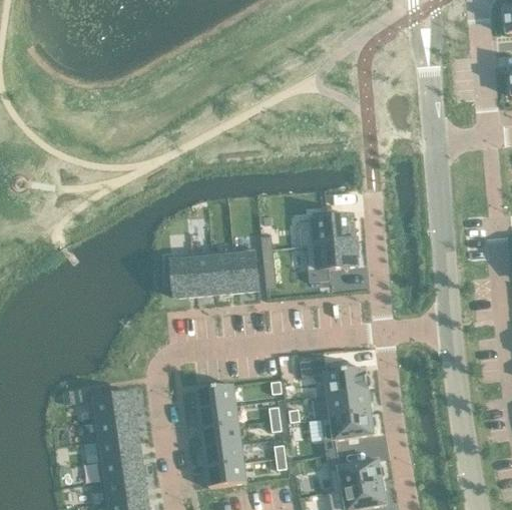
[(511,7),(503,8),(505,34),(508,34),(509,34),(511,33),(511,7)]
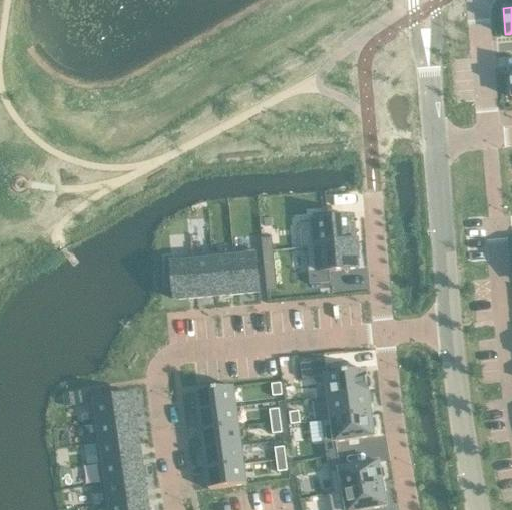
[(312,219),(298,220),(300,246),(305,246),(305,244),(353,240),(353,239),(351,215),(337,216),(336,210),(311,212),(312,219)]
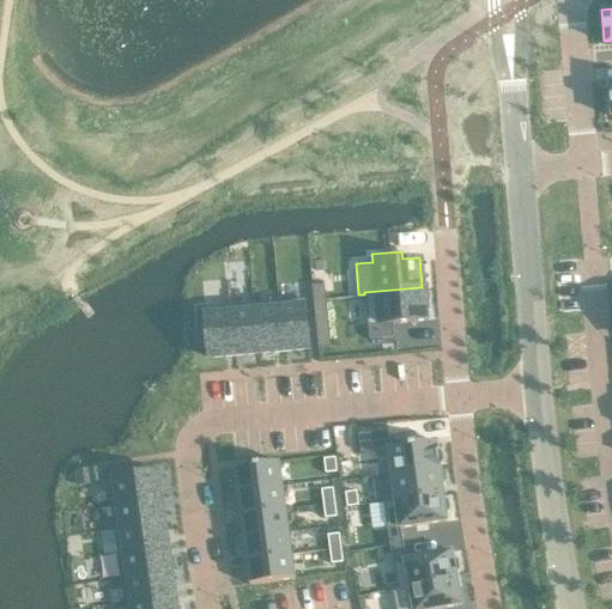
[(422,287),(364,292),(364,294),(368,336),(393,334),(392,320),(425,317),(424,302),(426,302),(425,285),(422,286),(422,287)]
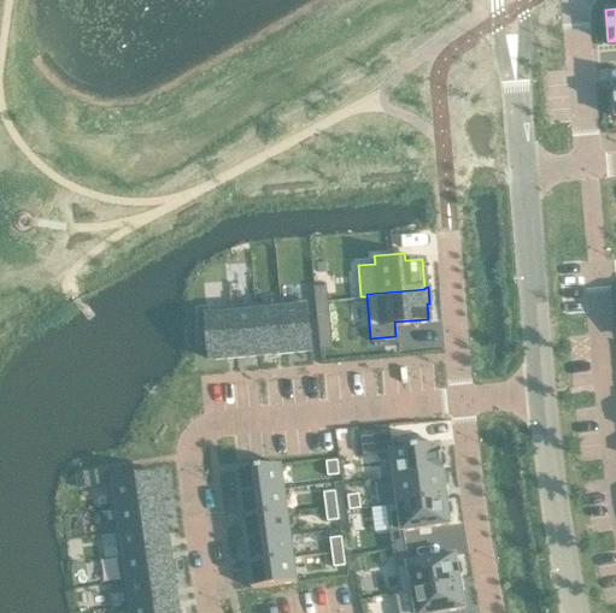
[(327,288),(314,289),(315,300),(328,299),(327,288)]
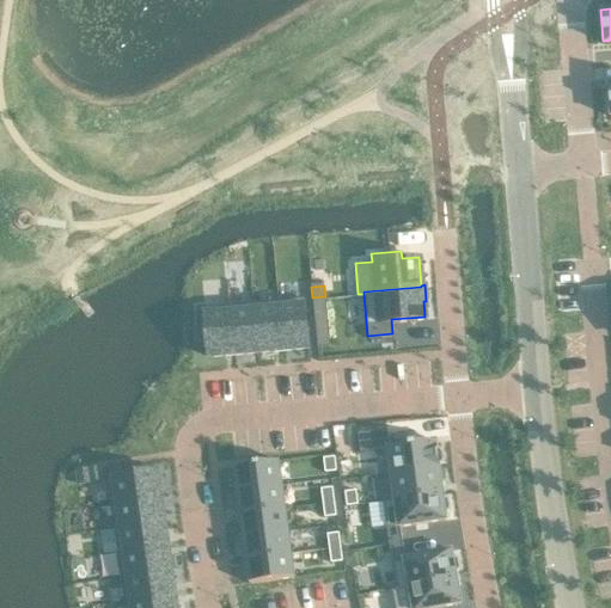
[(303,295),(277,298),(282,348),(307,345),(303,295)]
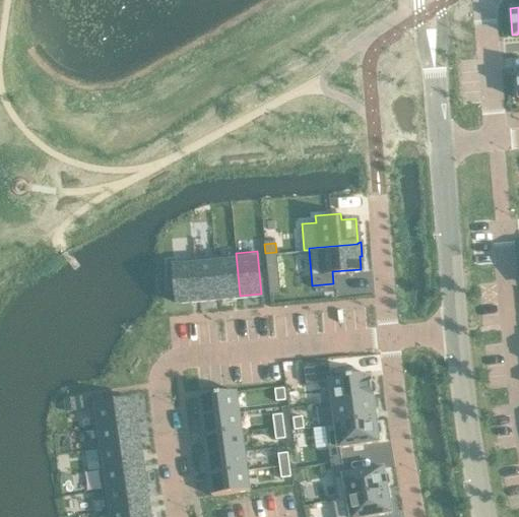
[(276,252),(265,253),(266,262),(277,260),(276,252)]
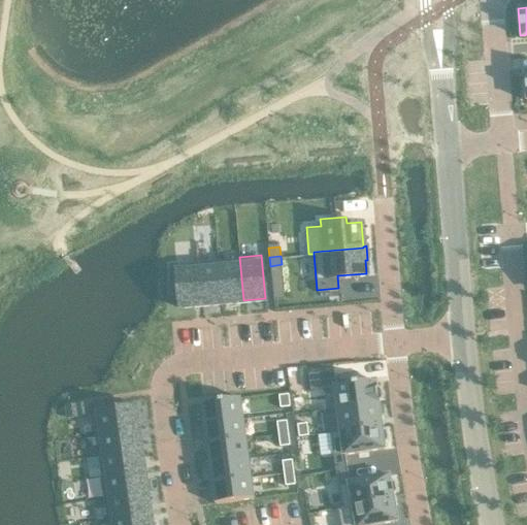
[(239,257),(219,259),(223,302),(243,300),(239,257)]
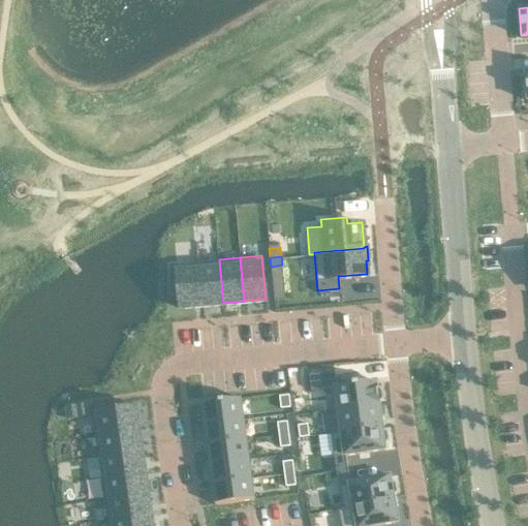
[(219,259),(197,261),(202,305),(223,303),(219,259)]
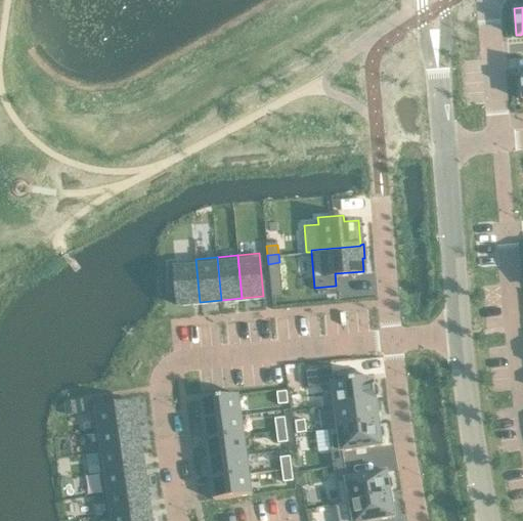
[(195,259),(174,261),(176,278),(177,291),(178,304),(200,302),(195,259)]
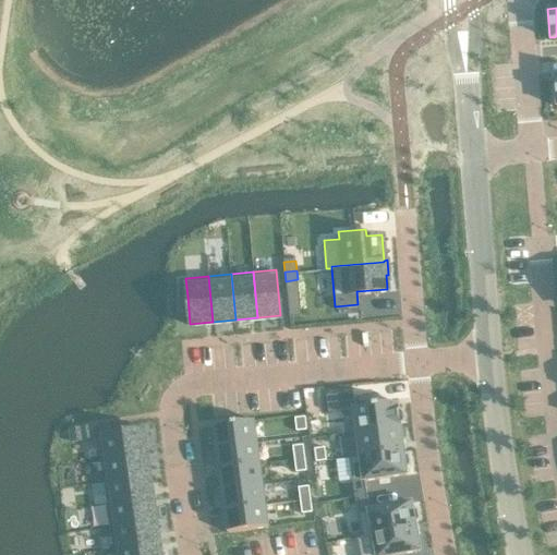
[(298,279),(286,281),(287,290),(298,289),(298,279)]
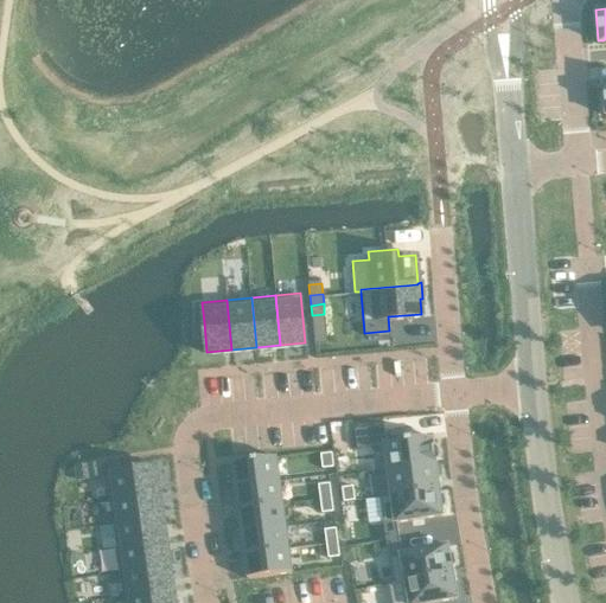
[(324,314),(312,315),(313,326),(325,325),(324,314)]
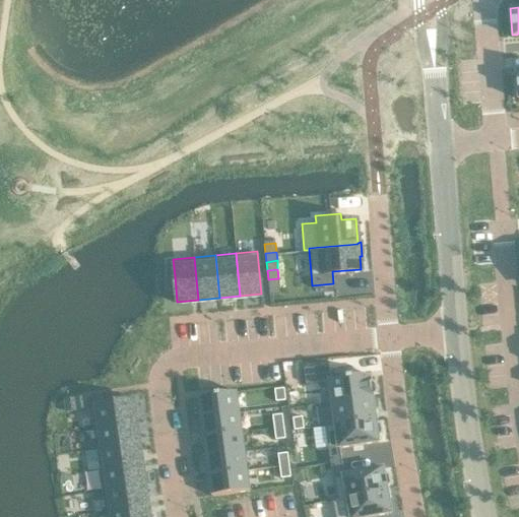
[(278,278),(267,279),(268,289),(268,293),(279,292),(278,278)]
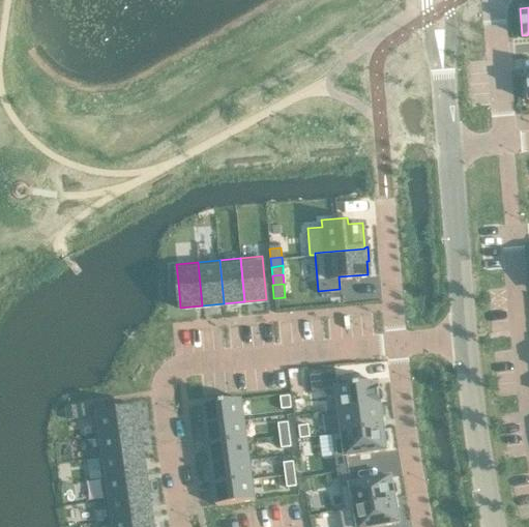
[(334,371),(309,374),(311,389),(329,386),(332,409),(379,403),(379,401),(380,401),(383,398),(382,388),(378,386),(377,386),(376,380),(335,385),(334,371)]
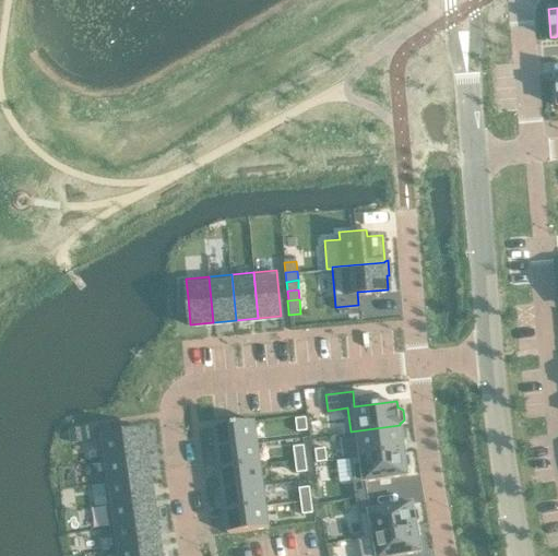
[(305,415),(295,416),(296,429),(307,428),(305,415)]
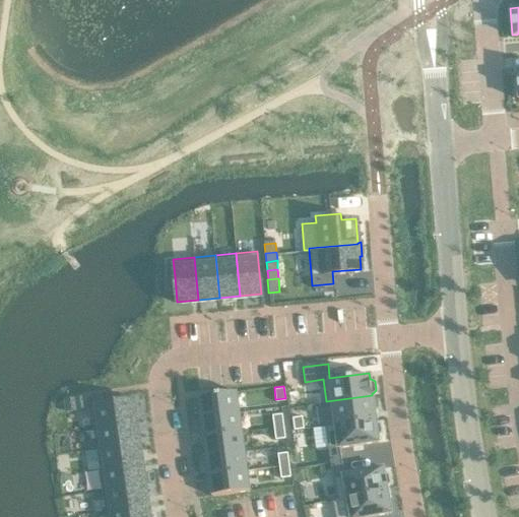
[(237,390),(198,395),(200,415),(239,410),(237,390)]
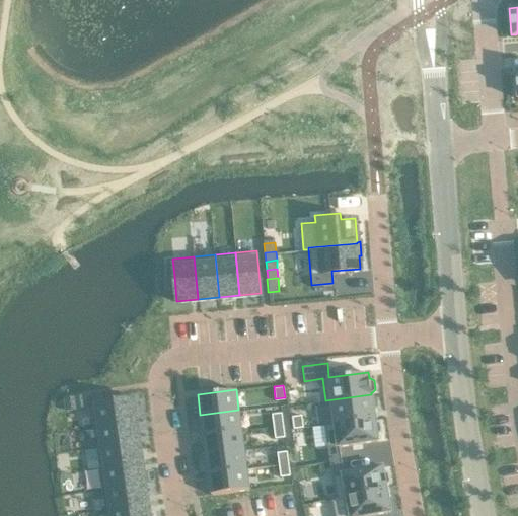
[(371,394),(325,400),(328,422),(328,423),(374,417),(371,394)]
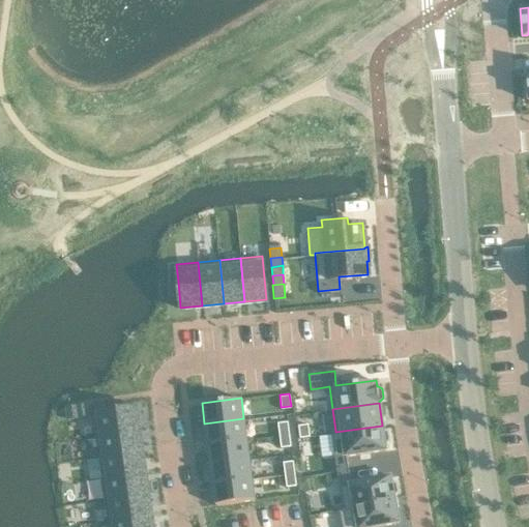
[(86,404),(76,405),(78,415),(87,414),(86,404)]
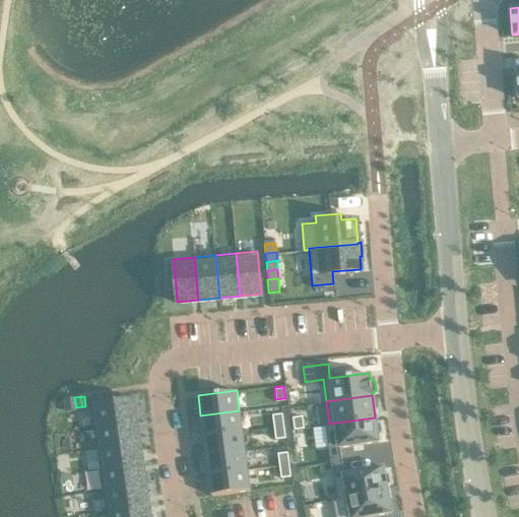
[(74,397),(65,398),(67,408),(76,407),(74,397)]
